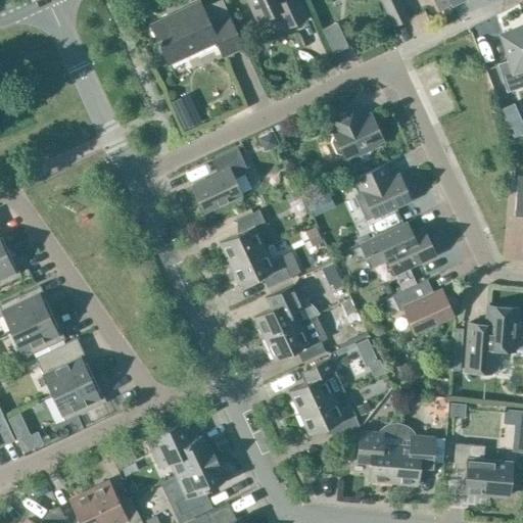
[(286,0),(282,2),(282,1),(281,0),(246,0),(257,21),(275,13),(282,30),(306,18),(297,0),(286,0)]
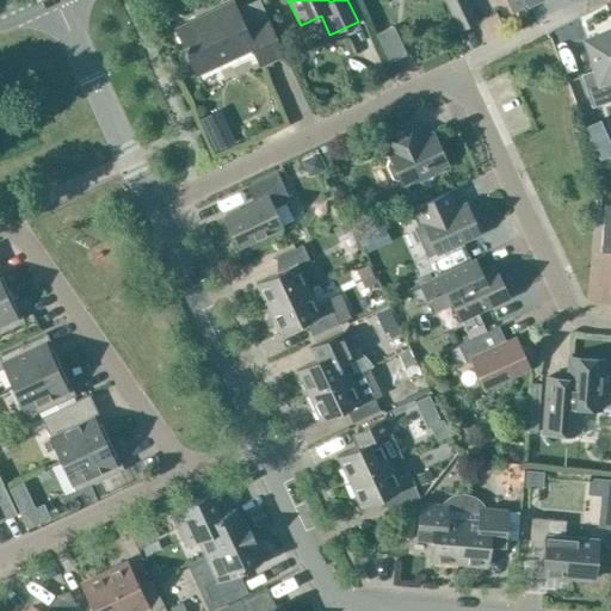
[(476,23),(466,1),(464,0),(444,0),(458,31),(476,23)]
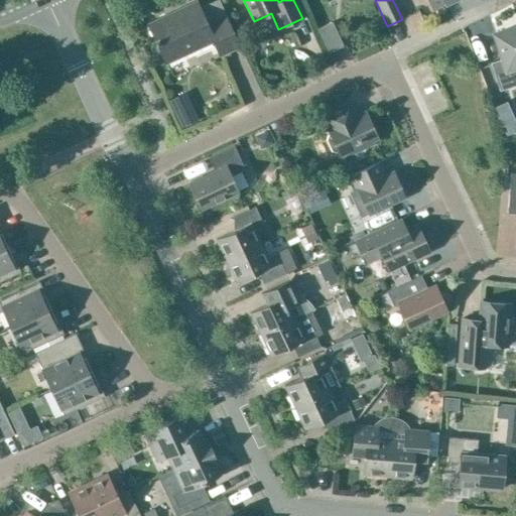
[(427,0),(426,4),(429,11),(440,6),(436,0),(427,0)]
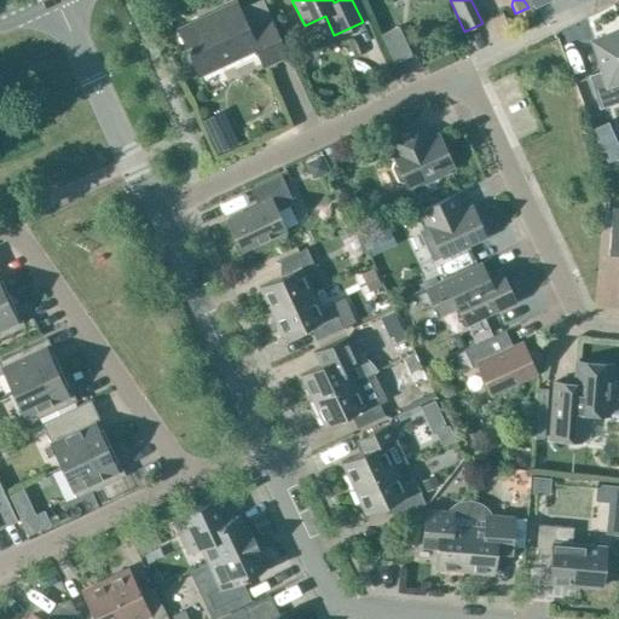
[(235,5),(178,32),(198,75),(254,50),(262,67),(285,56),(270,21),(260,1),(238,11),(235,5)]
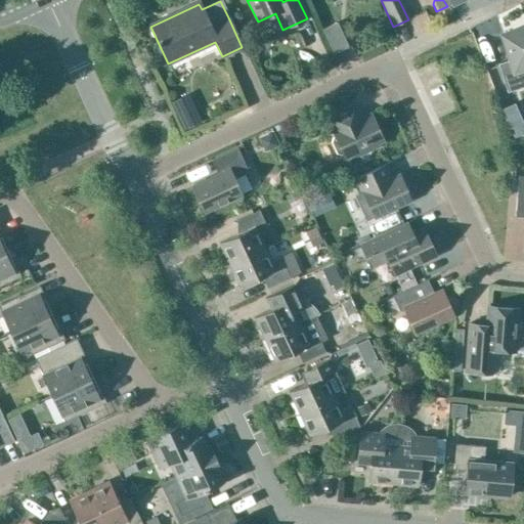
[(321,31),(333,54),(348,47),(337,24),(321,31)]
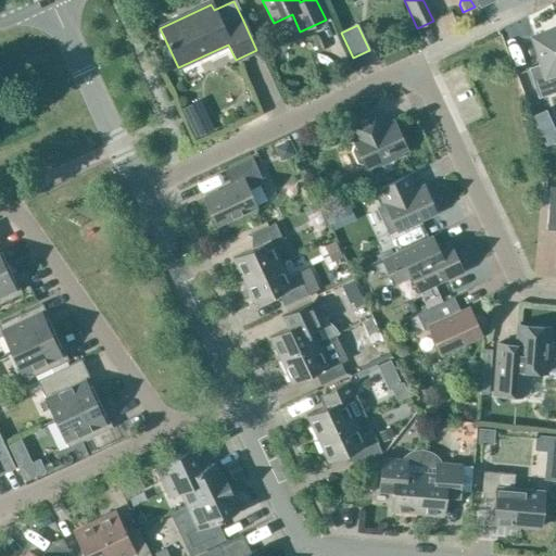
[(555,29),(532,37),(541,64),(528,68),(538,99),(555,92),(555,29)]
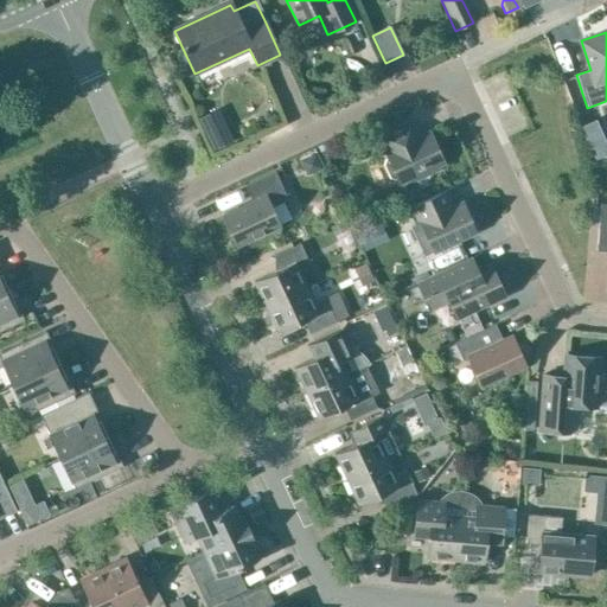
[(218,109),(198,119),(213,151),(234,141),(218,109)]
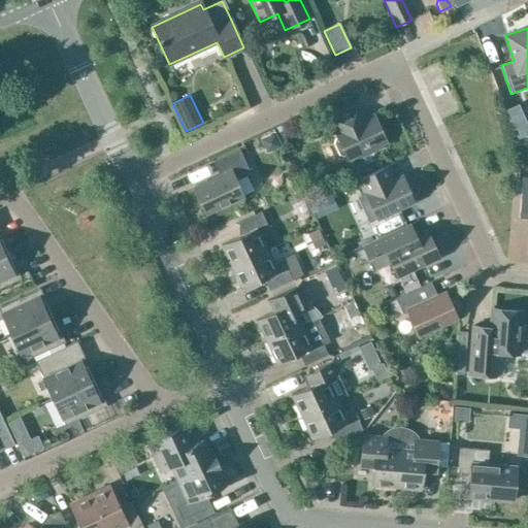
[(380,145),(385,142),(372,116),(362,121),(356,107),(331,119),(337,132),(334,133),(337,139),(334,140),(333,143),(338,155),(342,156),(344,155),(348,160),(356,156),(358,159),(381,147),(380,145)]
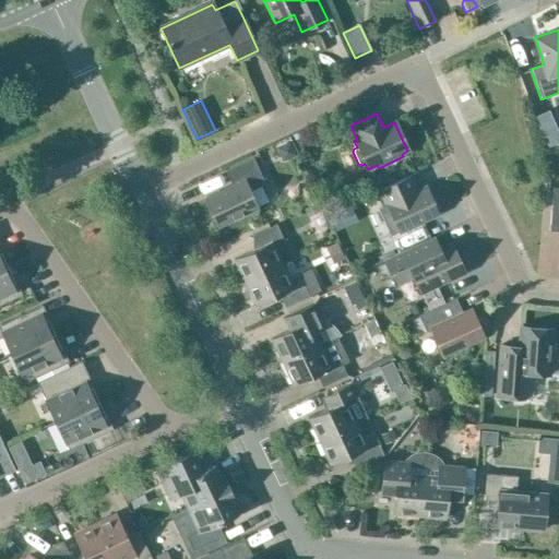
[(545,130),(551,146),(558,143),(558,134),(555,126),(545,130)]
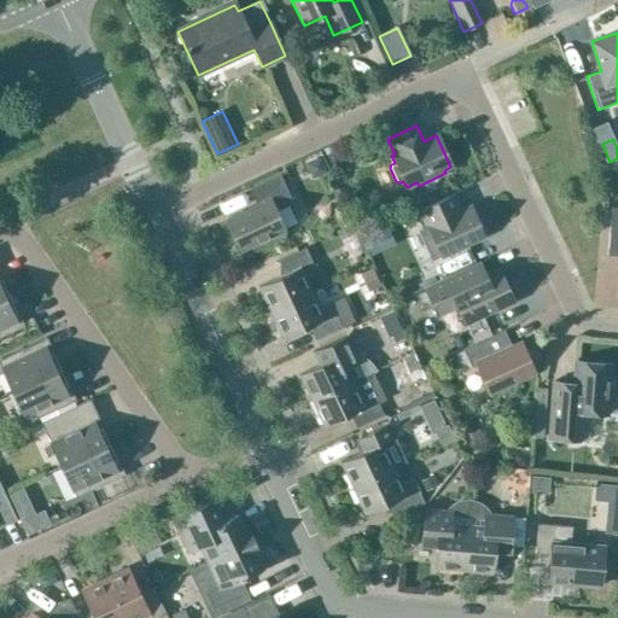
[(336,151),(326,155),(331,165),(333,164),(338,153),(336,151)]
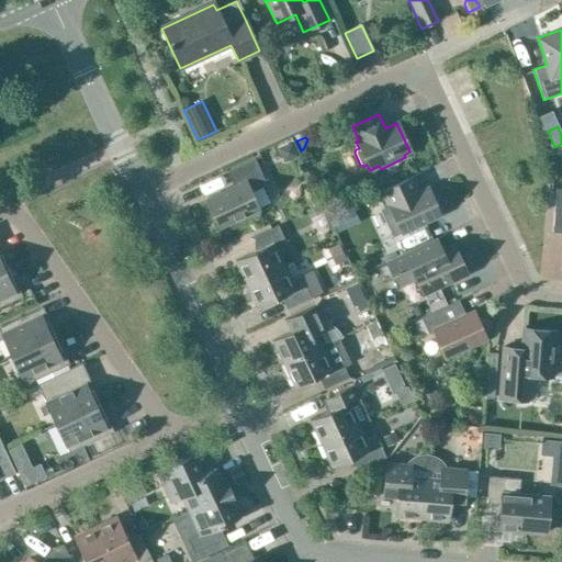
[(276,148),(281,158),(289,160),(299,156),(291,141),(276,148)]
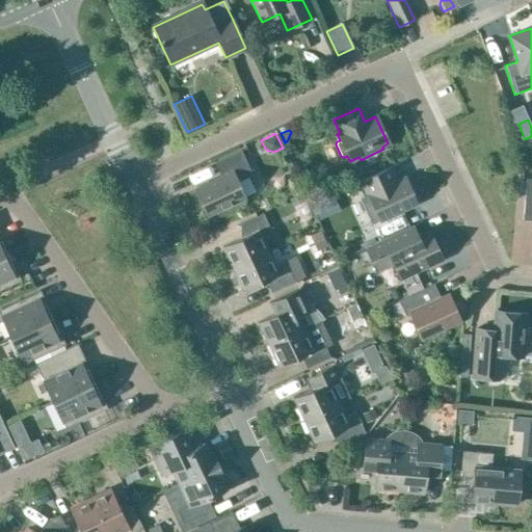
[(194,189),(207,216),(244,200),(236,182),(251,176),(240,151),(214,163),(220,178),(194,189)]
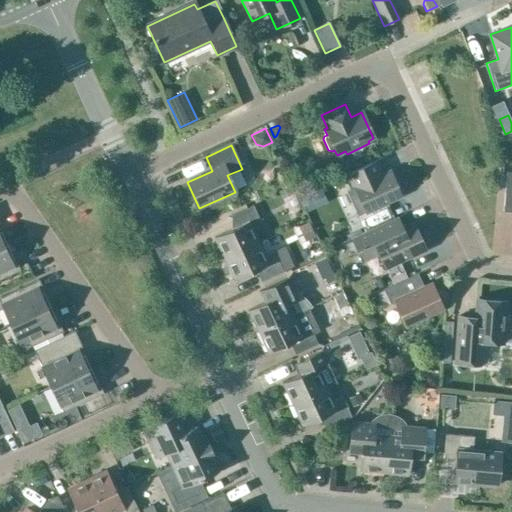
[(375,161),(343,176),(350,191),(346,193),(357,216),(365,213),(402,195),(390,171),(382,175),(375,161)]
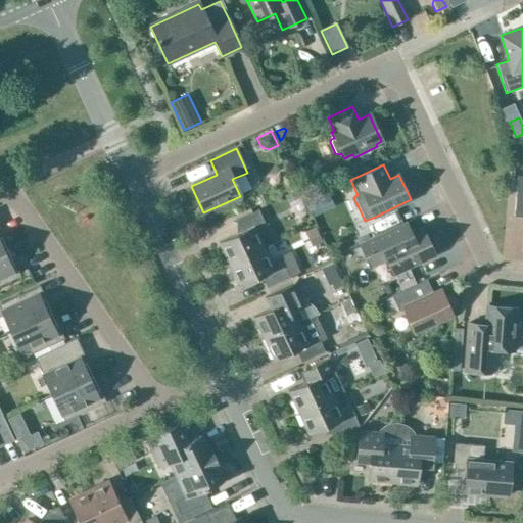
[(522,177),(517,177),(514,210),(522,211),(522,177)]
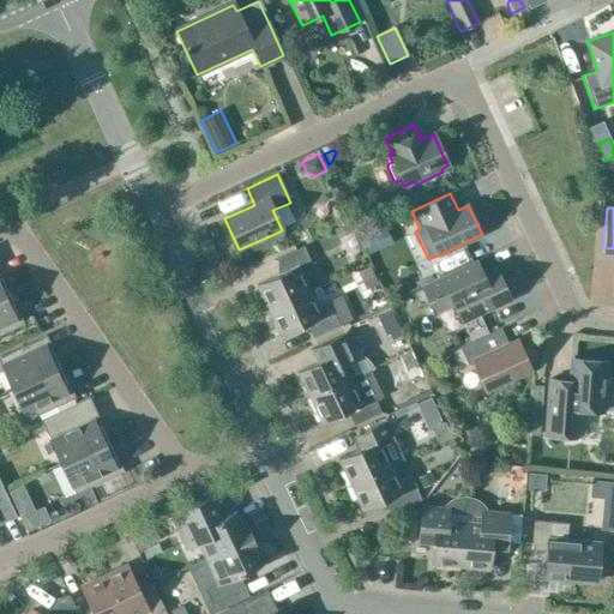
[(355,233),(349,220),(332,228),(338,240),(355,233)]
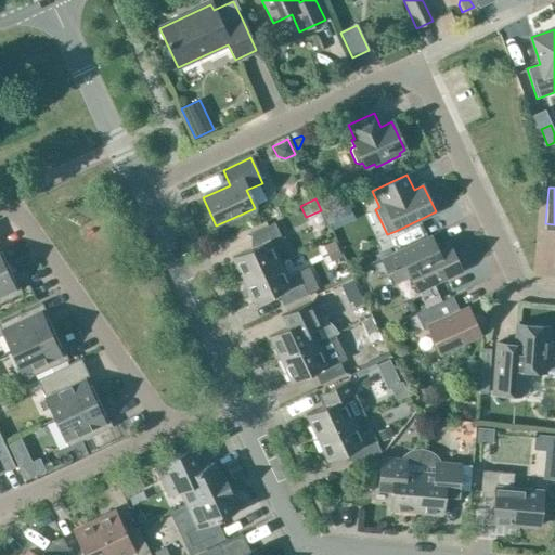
[(330,229),(353,218),(346,203),(322,214),(330,229)]
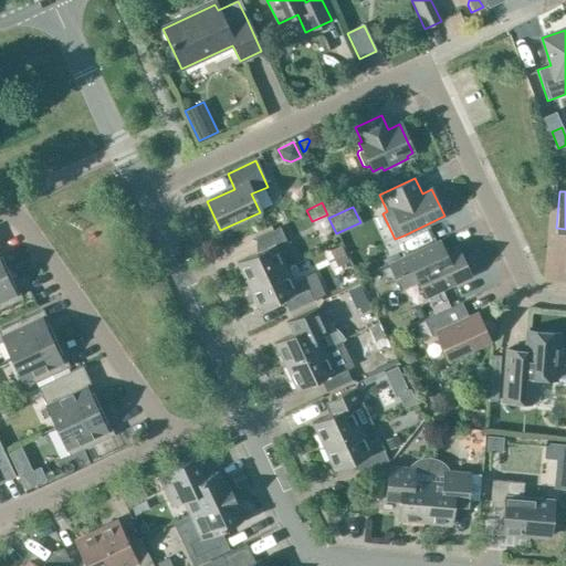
[(236,263),(247,287),(285,269),(279,255),(290,250),(279,228),(254,240),(260,252),(236,263)]
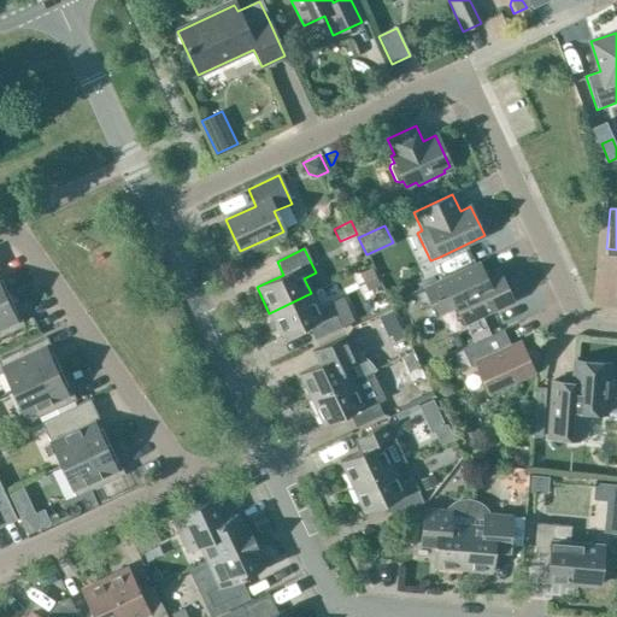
[(509,303),(495,274),(486,278),(479,263),(422,288),(435,317),(456,307),(463,323),(509,303)]
